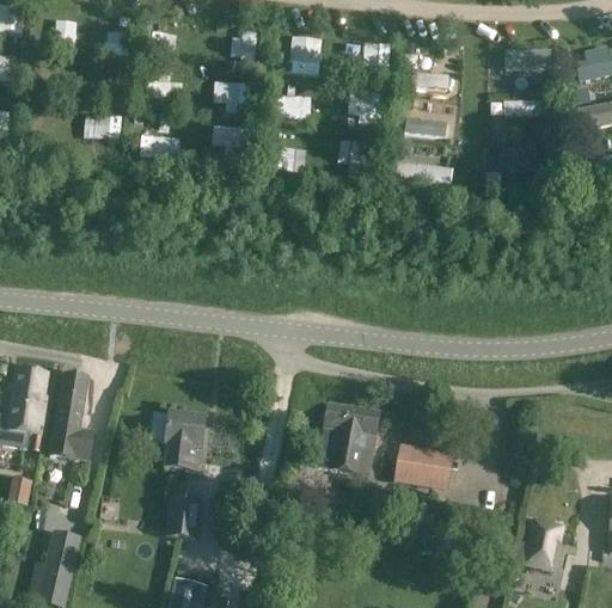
[(57,16),(54,50),(77,53),(80,18),(57,16)]
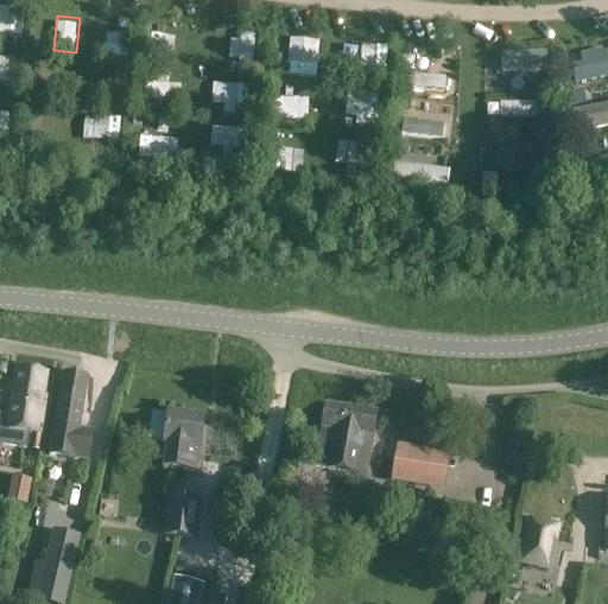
[(229,33),(229,59),(257,59),(257,35),(229,33)]
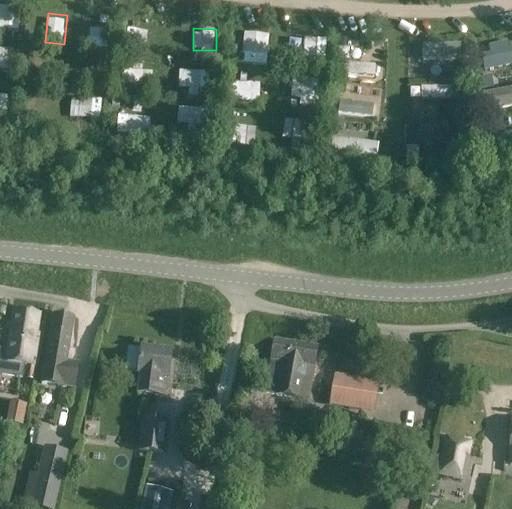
[(136,50),(159,51),(160,30),(137,29),(136,50)]
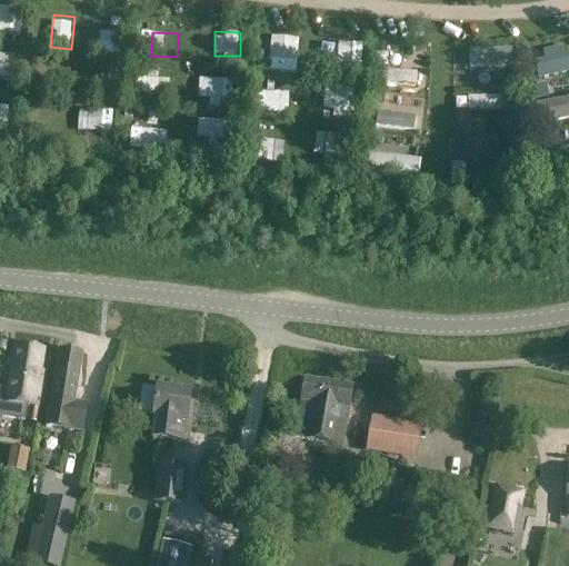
[(323,39),(323,65),(361,66),(362,39),(323,39)]
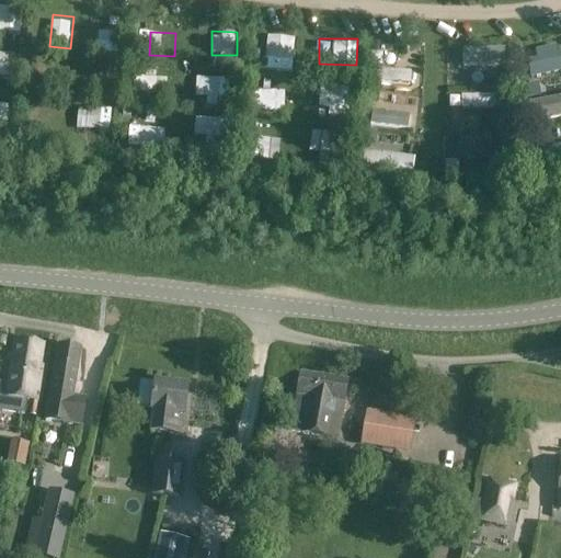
[(260,63),(282,64),(282,41),(260,40),(260,63)]
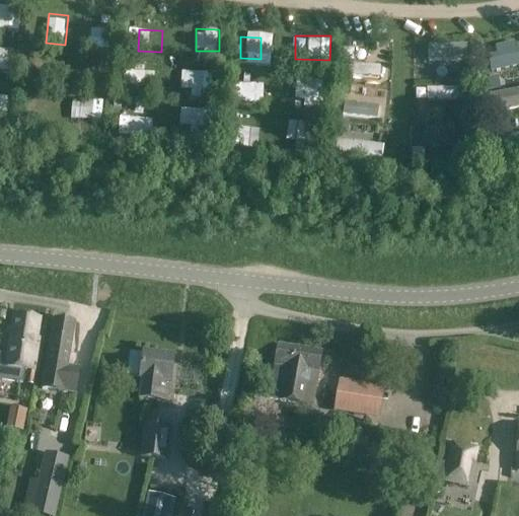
[(344,38),(343,46),(352,47),(353,39),(344,38)]
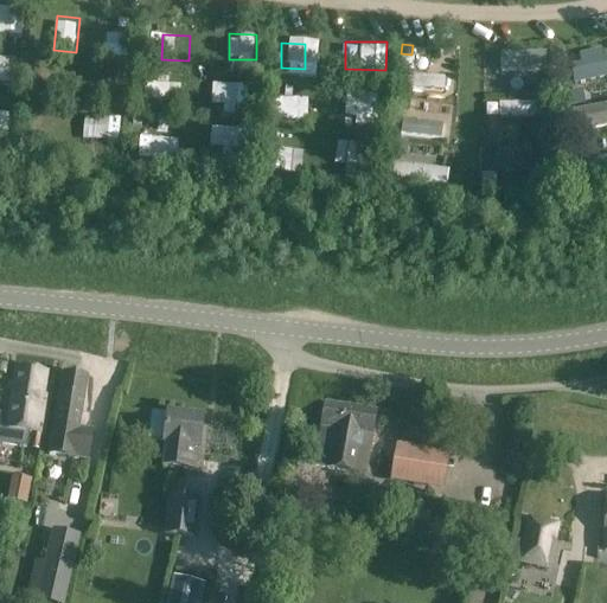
[(606,45),(586,50),(588,59),(606,56),(606,45)]
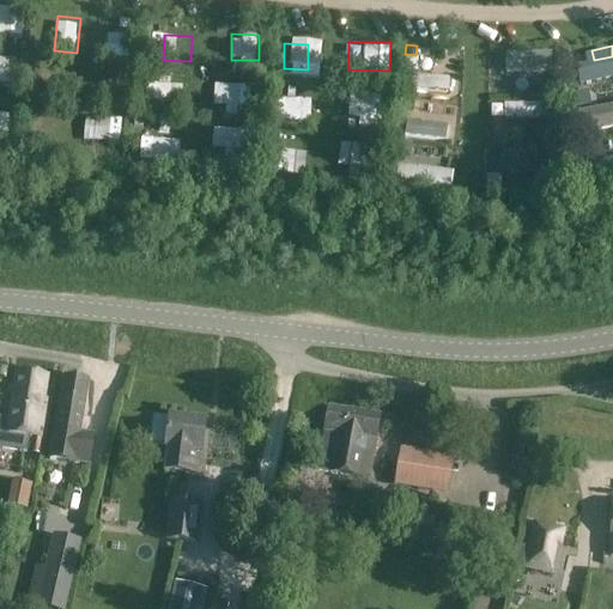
[(507,67),(556,68),(556,49),(508,48),(507,67)]
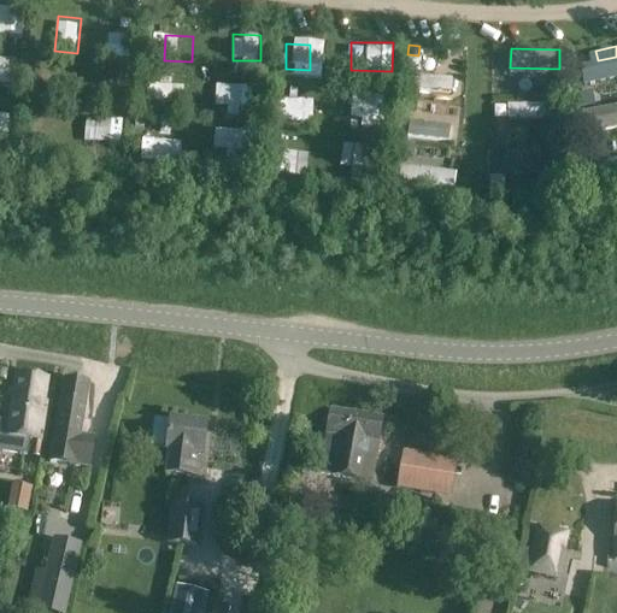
[(616,58),(582,66),(586,84),(616,76),(616,58)]
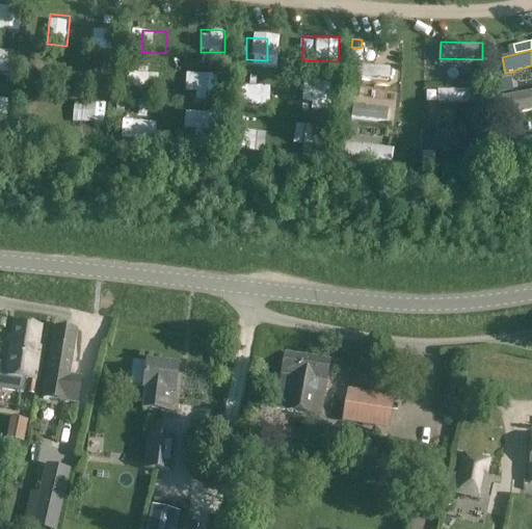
[(393,77),(394,65),(361,62),(360,74),(393,77)]
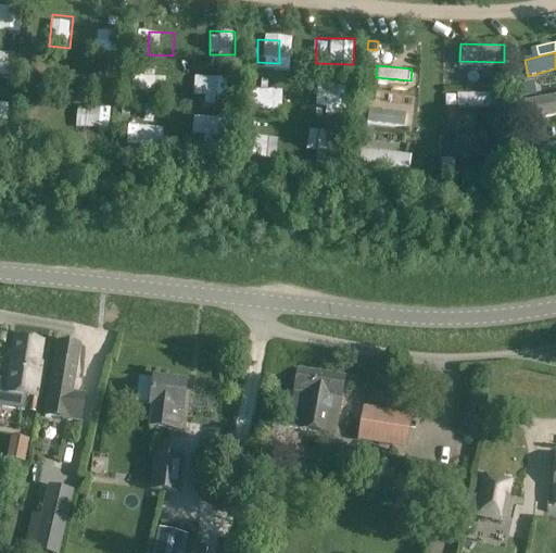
[(52,84),(52,66),(32,66),(30,83),(52,84)]
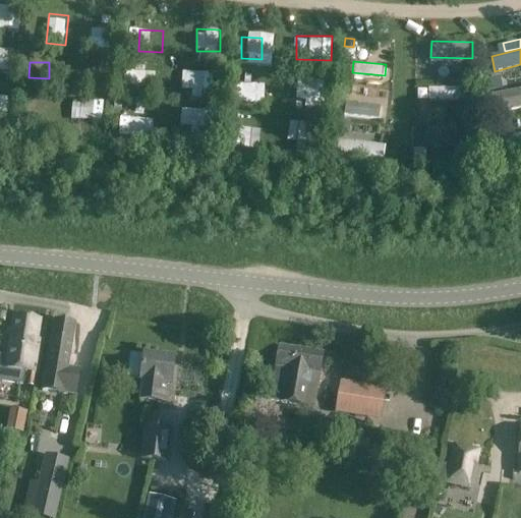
[(469,66),(456,66),(456,79),(469,79),(469,66)]
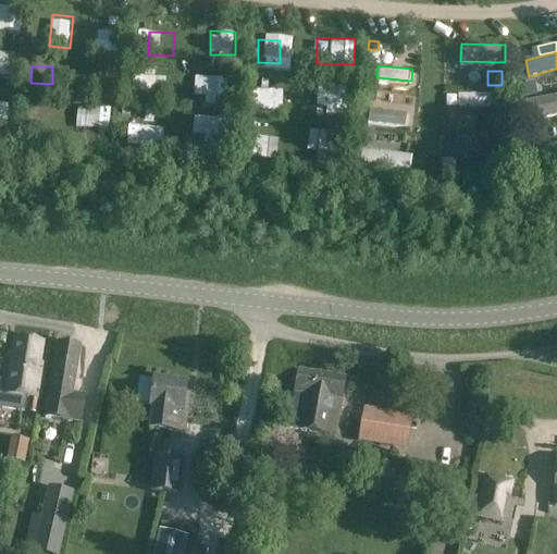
[(366,87),(364,99),(375,100),(376,88),(366,87)]
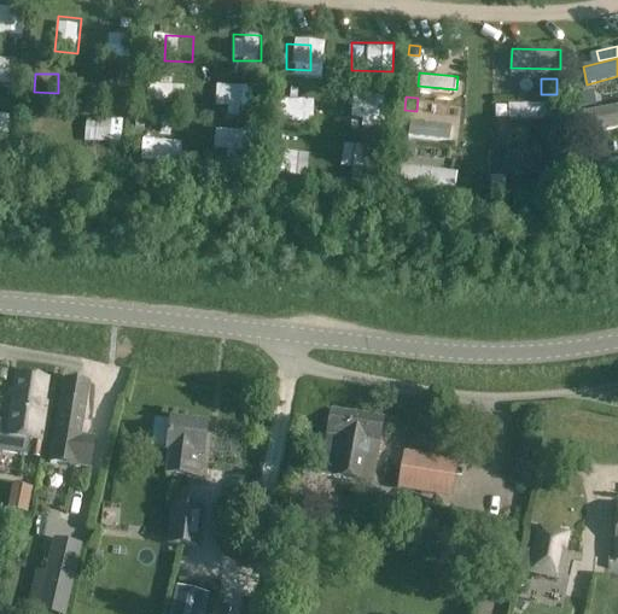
[(560,115),(560,99),(496,100),(496,116),(560,115)]
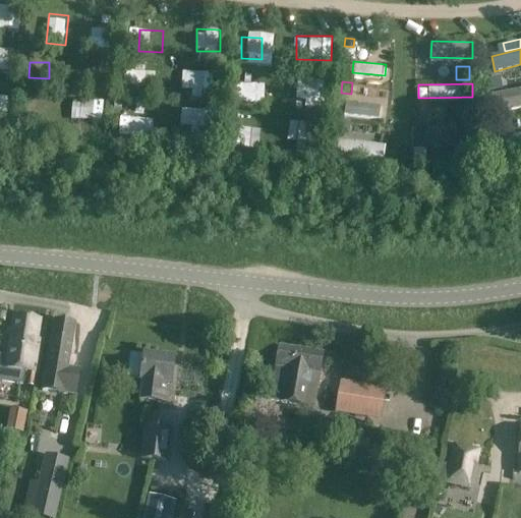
[(520,92),(500,95),(502,107),(520,104),(520,92)]
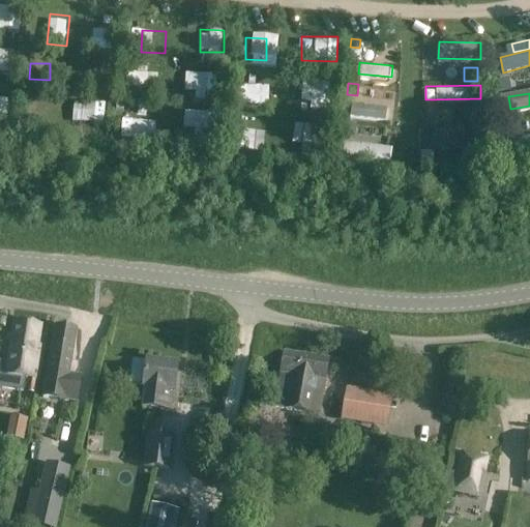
[(477,100),(464,100),(464,110),(477,110),(477,100)]
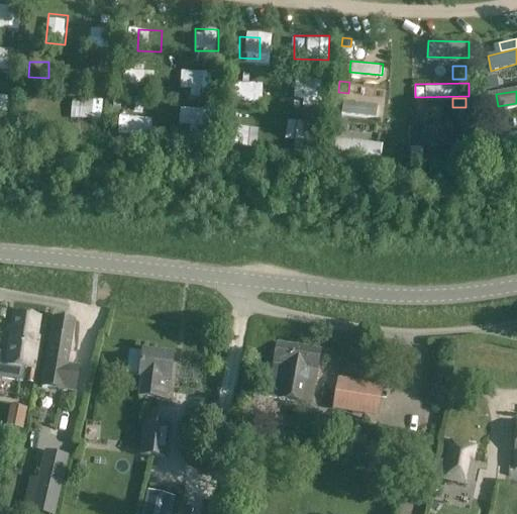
[(344,100),(343,113),(381,115),(382,101),(344,100)]
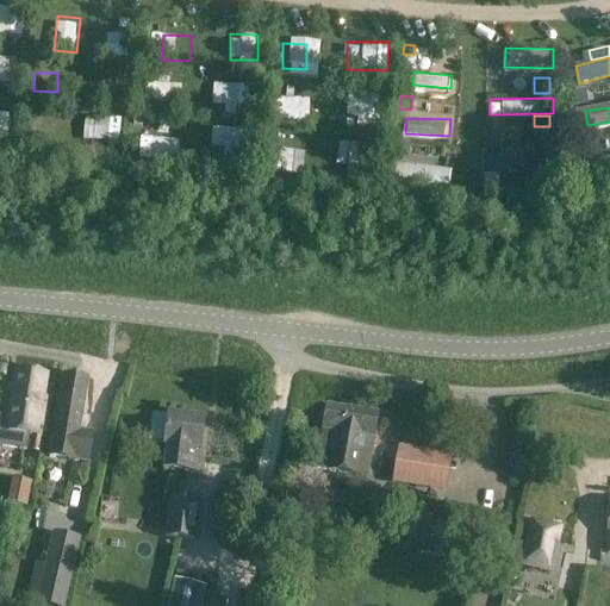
[(397,137),(394,150),(409,151),(411,138),(397,137)]
